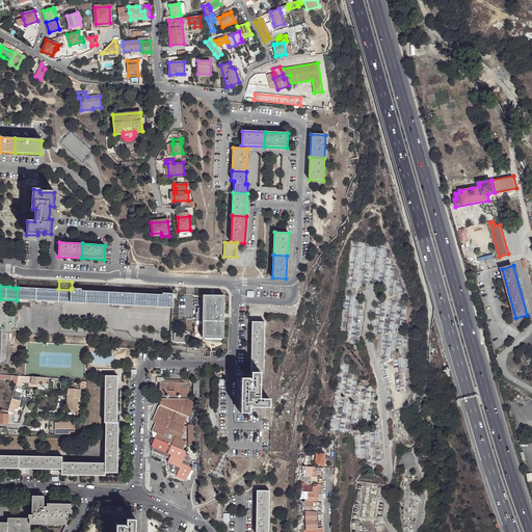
[(70,302),(71,290),(58,289),(18,288),(17,300),(30,301),(35,301),(43,301),(48,301),(55,302),(62,302),(70,302)]
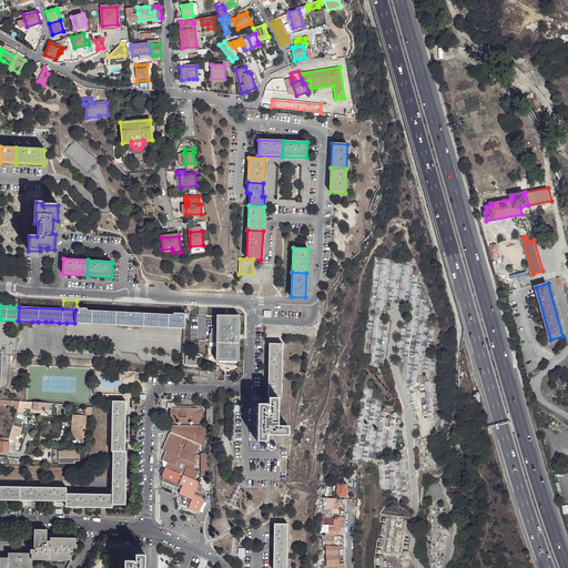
[(87,308),(77,307),(75,308),(75,310),(74,323),(119,325),(140,326),(183,328),(184,313),(173,313),(173,314),(87,310),(87,308)]
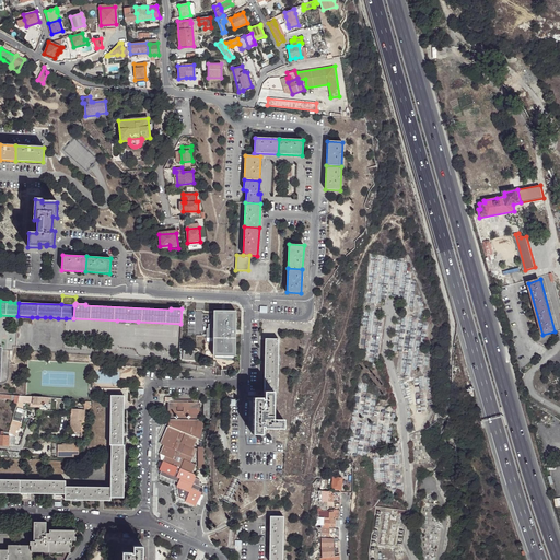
[(235,312),(214,311),(214,316),(212,315),(212,321),(211,321),(210,325),(209,325),(209,329),(207,329),(207,338),(213,338),(213,356),(235,357),(235,312)]
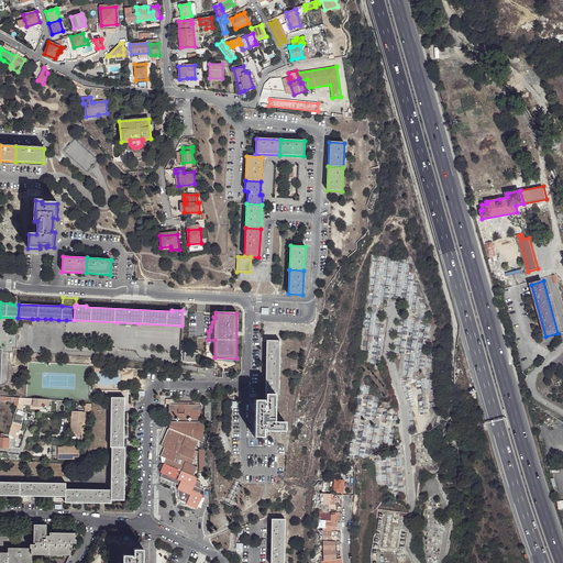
[(561,344),(558,333),(545,337),(549,348),(561,344)]
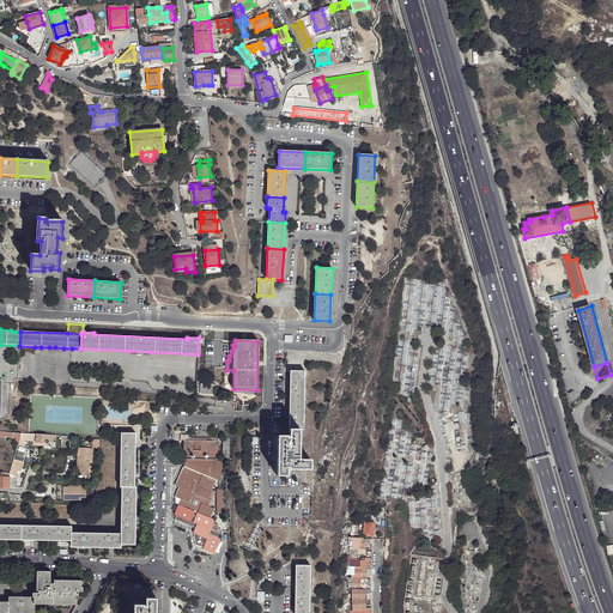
[(290,369),(290,399),(304,399),(304,370),(290,369)]
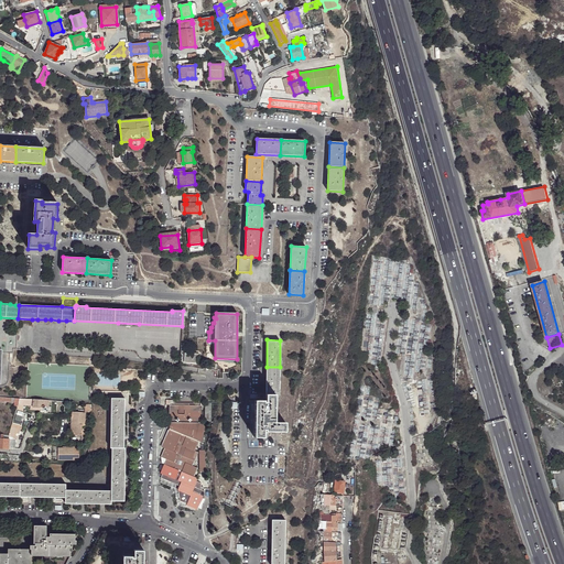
[(187,354),(186,362),(198,364),(199,354),(187,354)]
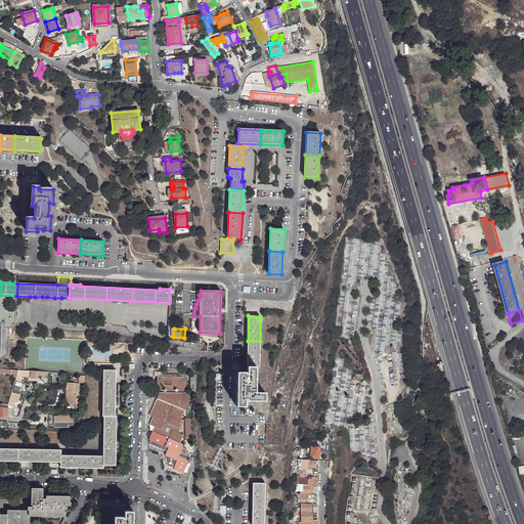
[(248,366),(255,366),(259,366),(260,341),(248,341),(248,366)]
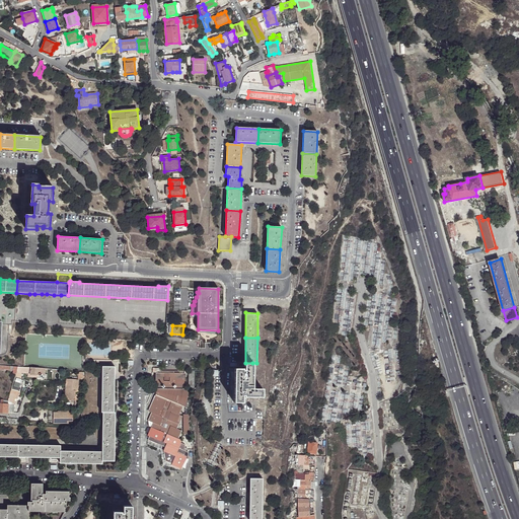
[(252,388),(252,363),(245,363),(244,370),(243,370),(243,369),(233,369),(233,401),(241,401),(241,395),(243,395),(243,396),(262,396),(262,388),(252,388)]
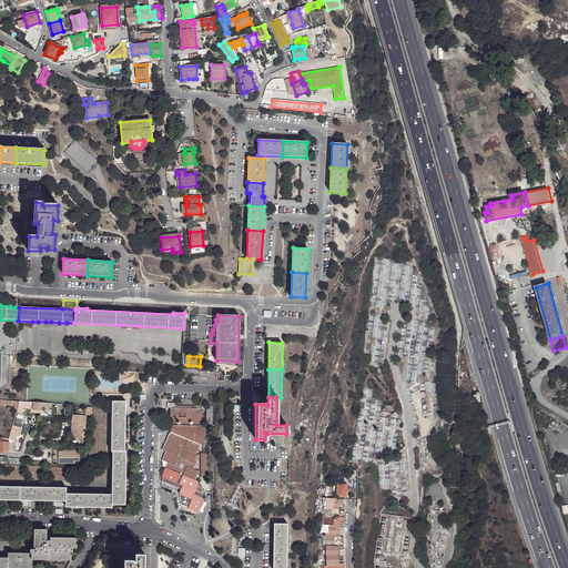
[(110,402),(110,426),(123,427),(123,413),(123,402),(110,402)]
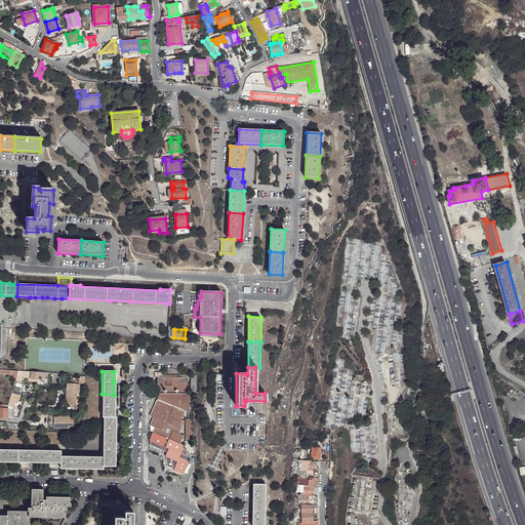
[(44,379),(44,373),(30,372),(30,378),(36,379),(36,380),(40,380),(41,379),(44,379)]
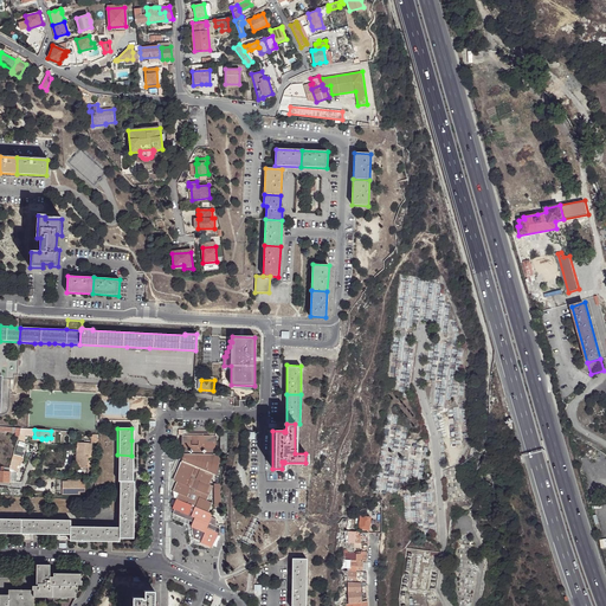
[(182,436),(181,453),(217,453),(217,433),(217,431),(182,430),(182,436)]
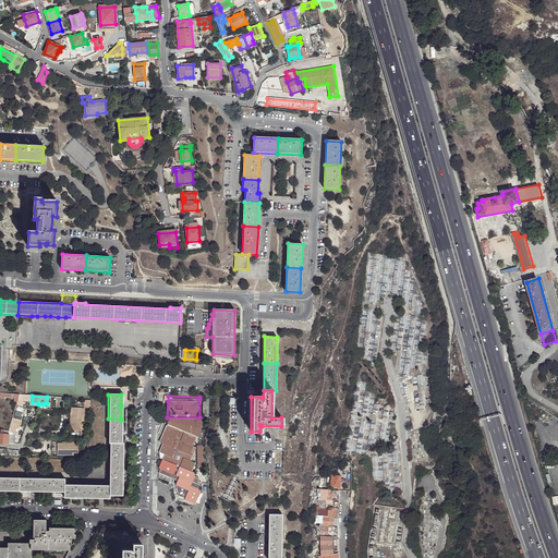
[(73,419),(72,429),(80,429),(80,428),(85,429),(85,419),(84,419),(84,408),(73,407),(72,412),(71,412),(70,416),(74,416),(74,419),(73,419)]
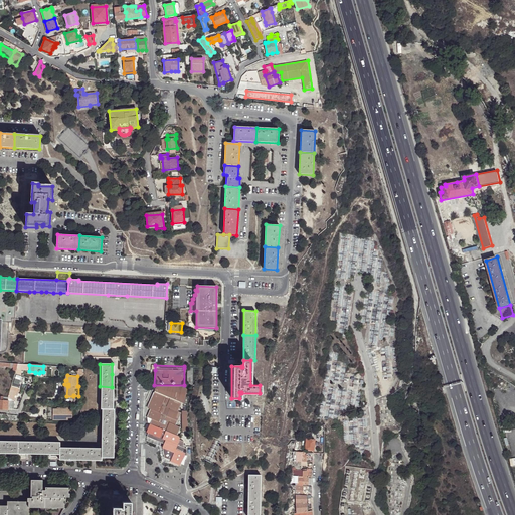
[(8,400),(7,409),(13,408),(14,397),(15,395),(17,387),(14,387),(10,386),(7,397),(8,397),(8,400)]
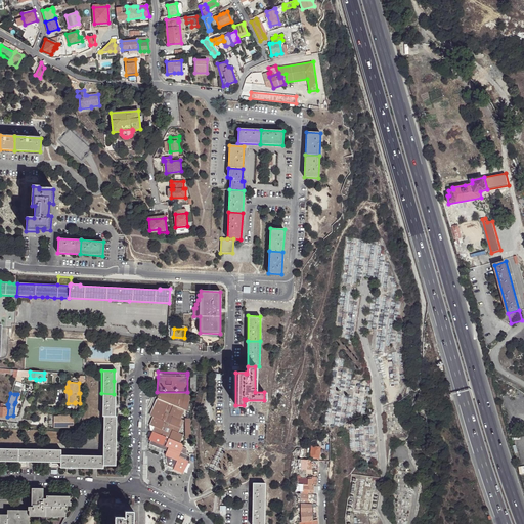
[(101,416),(102,416),(114,416),(114,409),(114,394),(101,393),(101,416)]
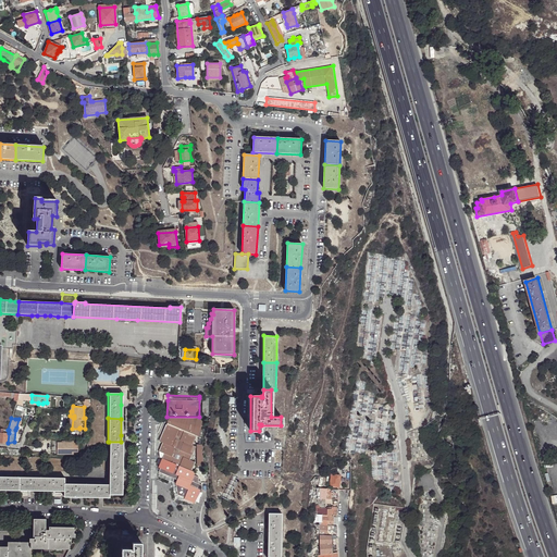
[(190,444),(194,435),(198,437),(203,418),(168,418),(166,424),(165,424),(159,442),(161,443),(158,450),(163,453),(161,457),(189,470),(193,461),(188,459),(194,445),(190,444)]
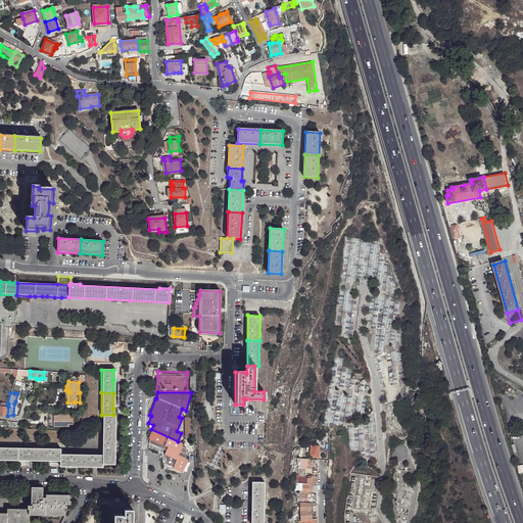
[(68,416),(58,416),(54,416),(54,426),(69,426),(69,424),(74,424),(74,414),(68,414),(68,416)]
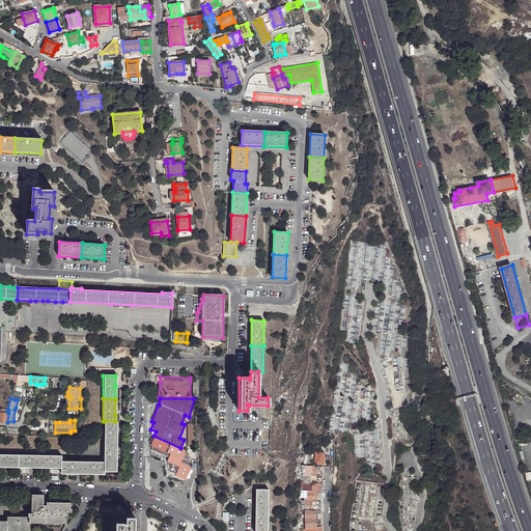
[(104,421),(104,444),(116,444),(116,429),(117,421),(115,421),(104,421)]
